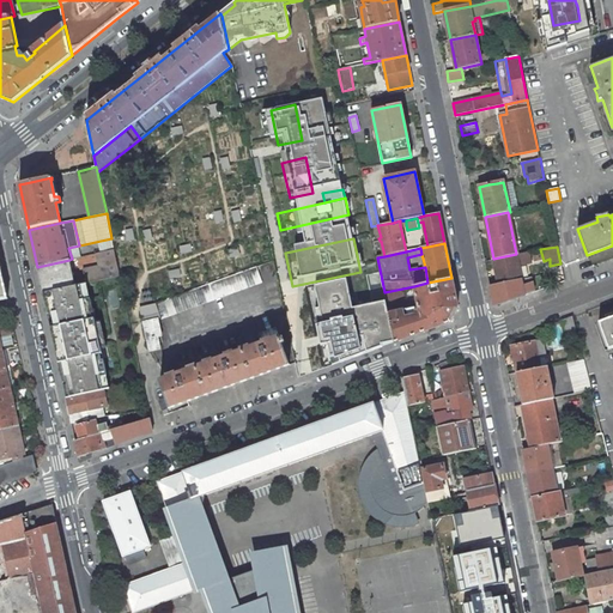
[(70,287),(120,277),(115,250),(97,254),(99,267),(83,271),(73,273),(70,260),(37,267),(43,293),(70,287)]
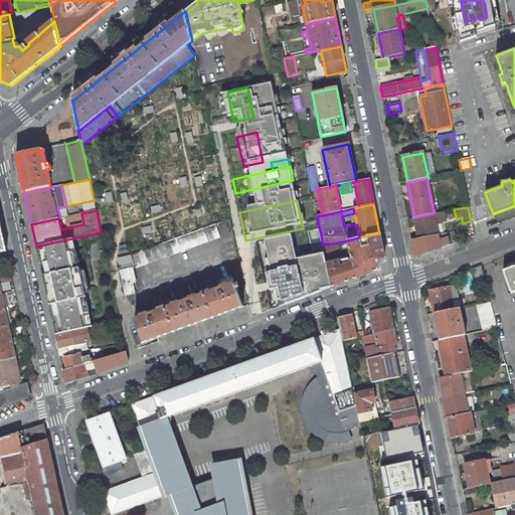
[(434,213),(414,217),(418,238),(438,234),(436,222),(448,220),(445,211),(434,213)]
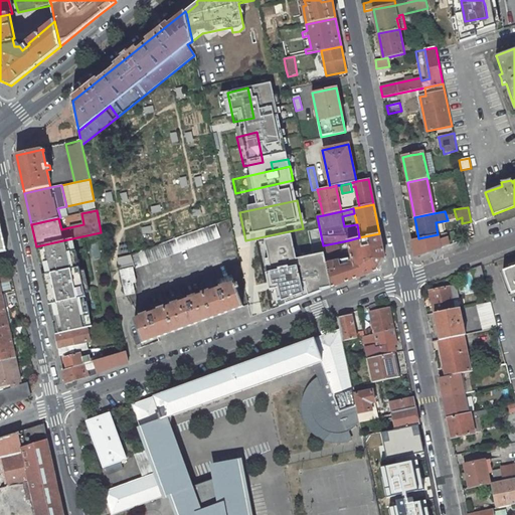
[(131,254),(136,269),(220,237),(215,224),(131,254)]
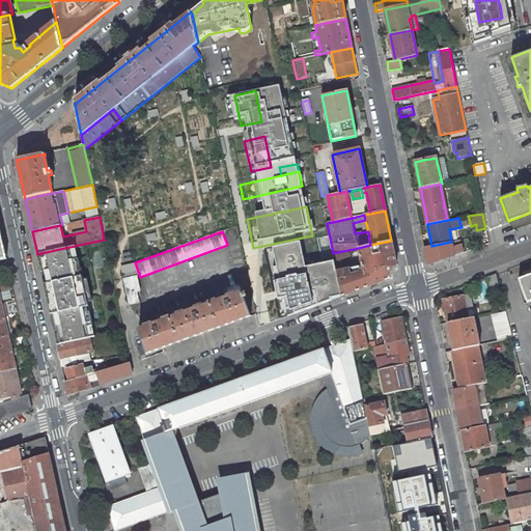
[(431,246),(424,248),(427,266),(463,253),(460,240),(451,242),(431,246)]
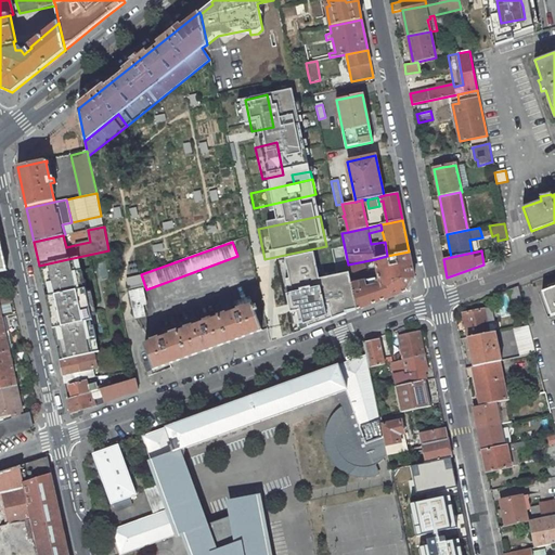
[(387,256),(375,259),(377,272),(371,273),(372,280),(379,279),(381,285),(369,287),(368,283),(369,283),(364,261),(348,265),(351,284),(357,310),(408,292),(414,280),(409,252),(387,256)]
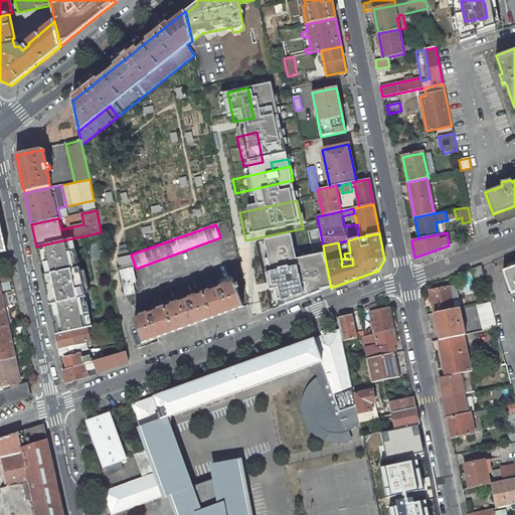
[(60,250),(58,241),(36,246),(40,265),(63,260),(63,258),(61,252),(61,250),(60,250)]
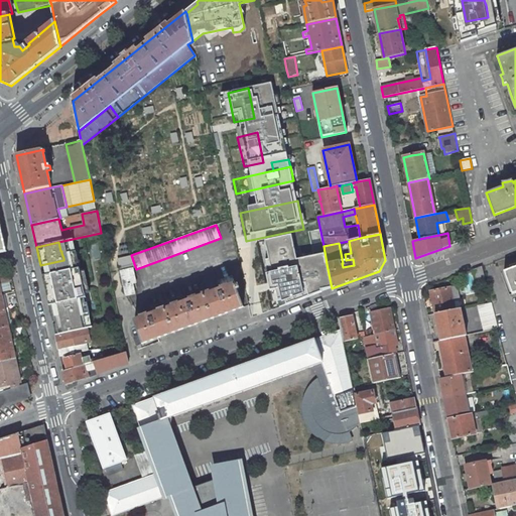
[(324,246),(264,256),(275,310),(332,288),(324,246)]
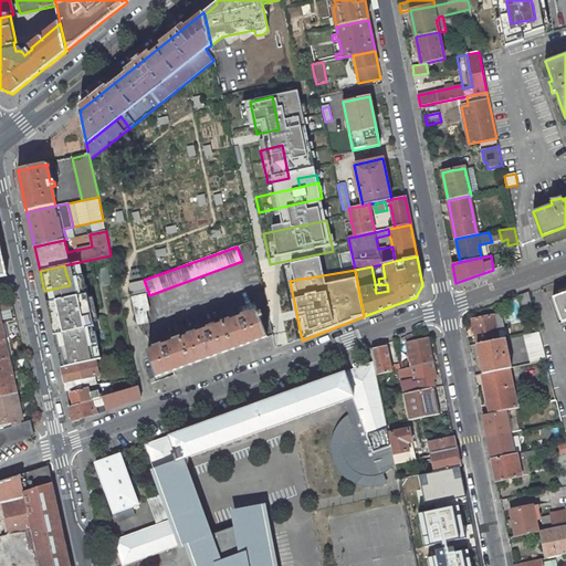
[(524,314),(533,311),(528,292),(519,295),(524,314)]
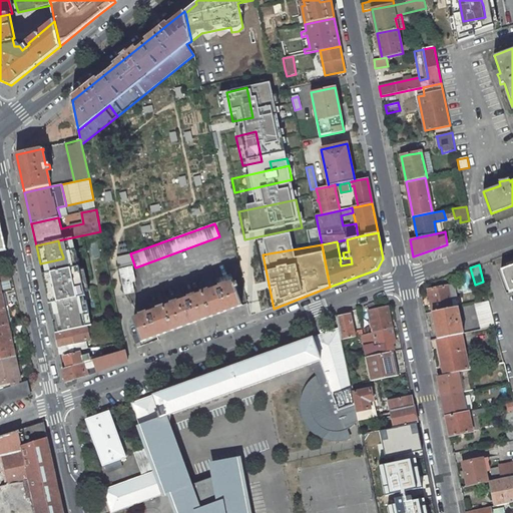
[(512,265),(501,270),(509,293),(512,291),(512,265)]
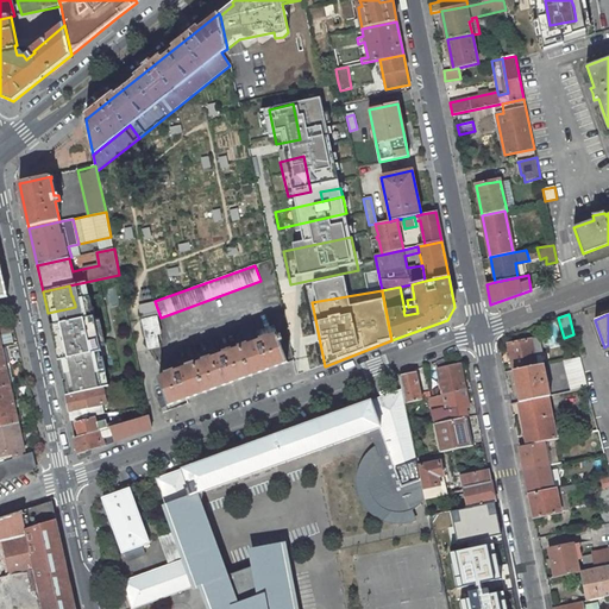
[(156,333),(161,333),(157,316),(142,320),(149,350),(159,347),(156,333)]
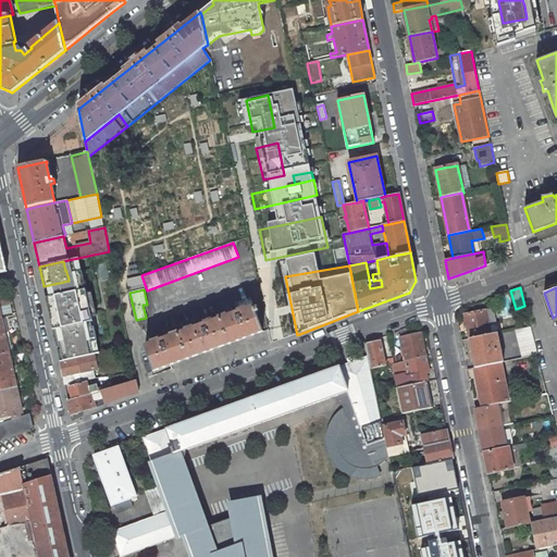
[(238,313),(145,347),(150,362),(153,371),(263,332),(256,313),(258,312),(257,309),(256,310),(250,297),(235,304),(238,313)]
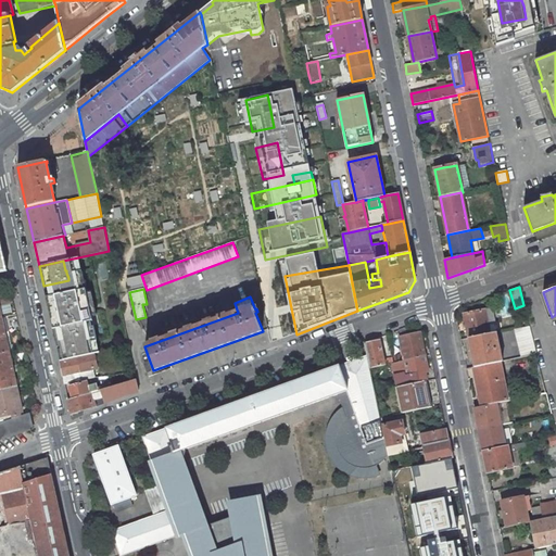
[(54,298),(47,299),(49,314),(67,310),(66,303),(57,306),(54,298)]
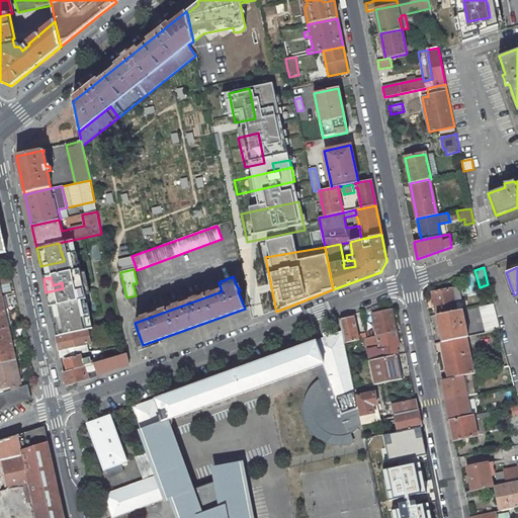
[(63,288),(46,292),(53,324),(80,317),(77,301),(74,301),(73,295),(69,296),(67,287),(63,288)]
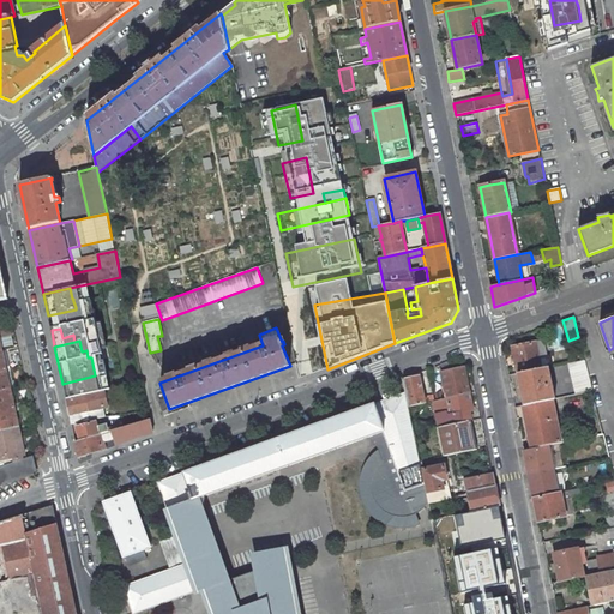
[(512,347),(518,374),(541,369),(539,357),(547,356),(543,341),(512,347)]
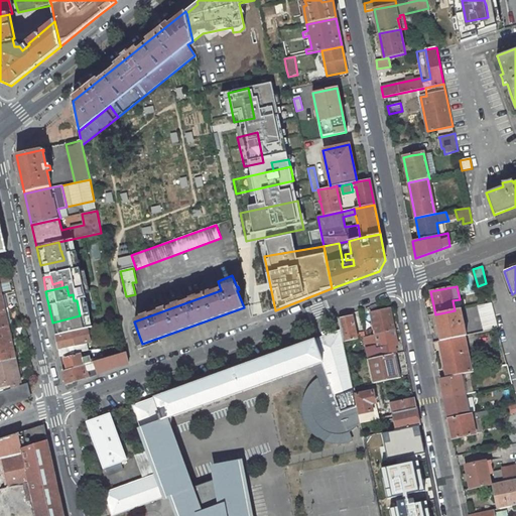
[(378,303),(370,306),(371,312),(370,312),(375,335),(395,331),(390,308),(379,310),(378,303)]
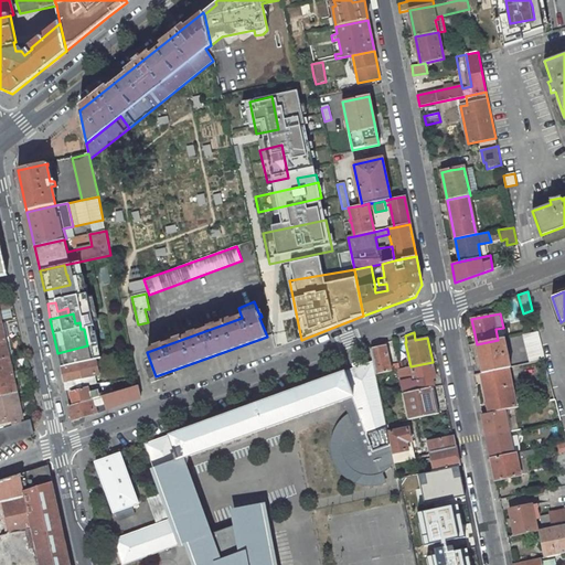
[(530,363),(545,360),(537,332),(523,334),(530,363)]
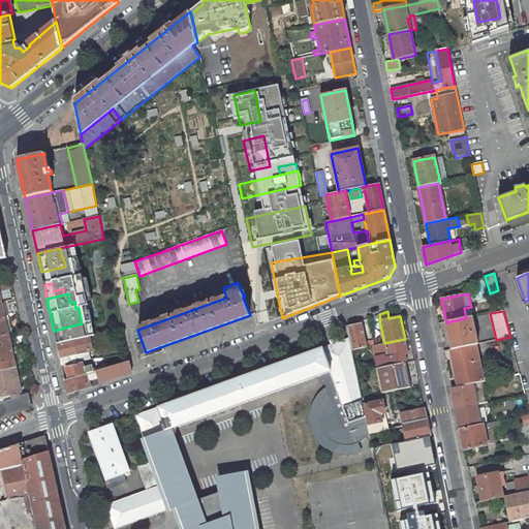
[(450,349),(478,344),(472,317),(466,318),(446,322),(445,322),(450,349)]
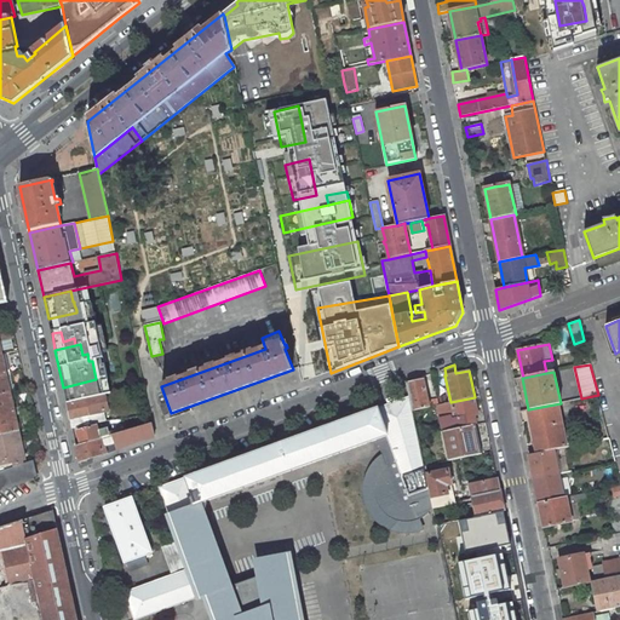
[(10,389),(6,373),(0,374),(0,395),(11,392),(10,389)]
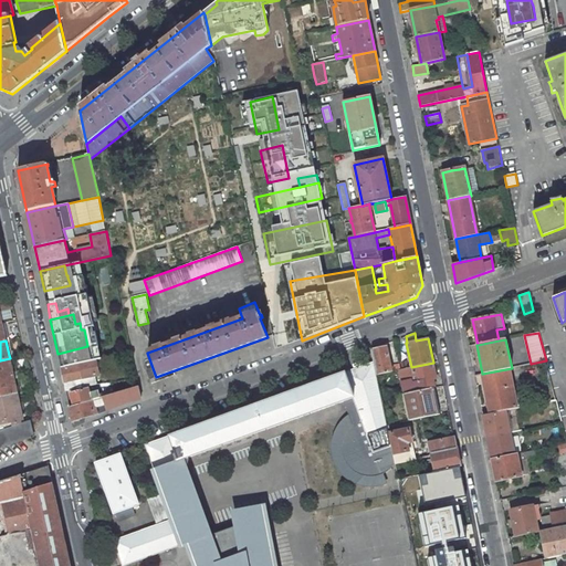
[(386,347),(370,350),(374,363),(376,375),(391,371),(386,347)]
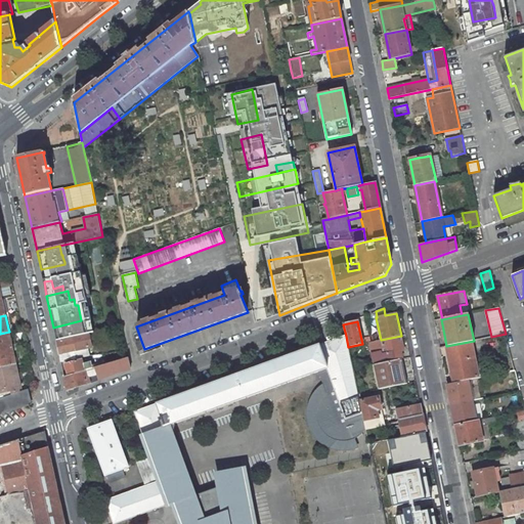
[(84,335),(82,324),(54,332),(56,341),(84,335)]
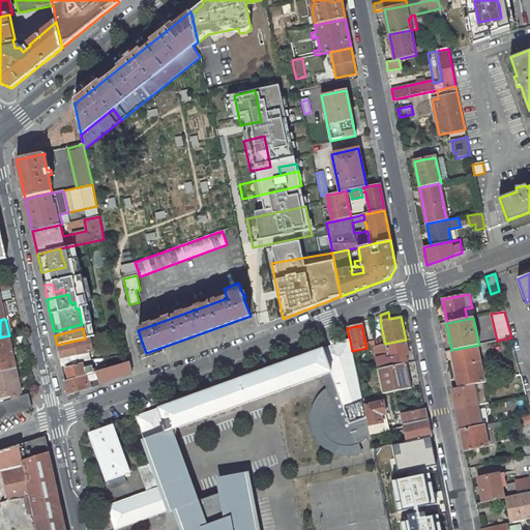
[(0,355),(12,352),(11,349),(9,335),(0,337),(0,355)]
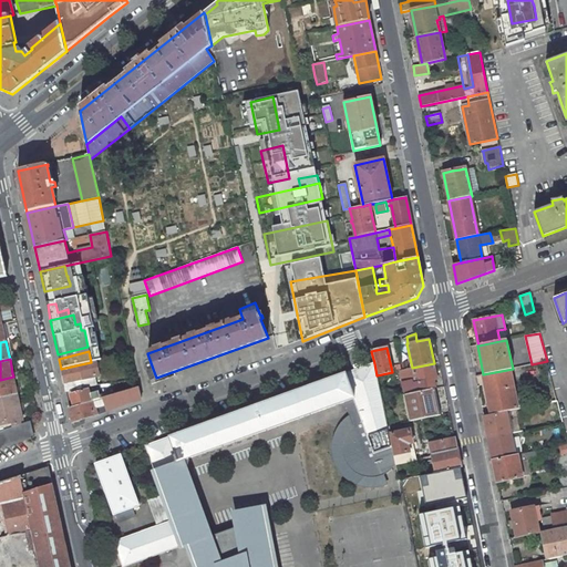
[(91,362),(61,369),(63,380),(69,379),(70,381),(64,382),(66,392),(96,385),(95,377),(99,375),(96,361),(91,362)]
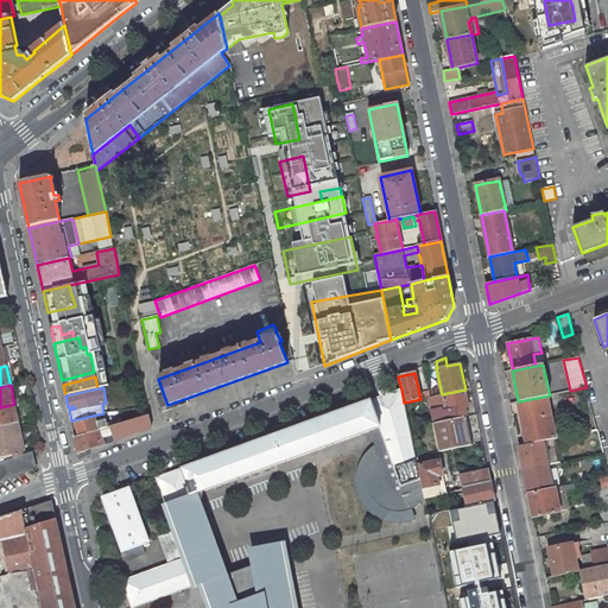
[(424,496),(417,466),(404,403),(401,390),(157,479),(175,529),(185,558),(170,564),(122,581),(132,607),(177,591),(182,589),(195,584),(200,583),(196,588),(204,607),(264,607),(273,605),(278,595),(277,593),(274,594),(273,590),(276,589),(274,586),(265,582),(260,584),(255,563),(226,574),(222,575),(192,495),(202,492),(369,431),(380,428),(385,439),(374,444),(374,445),(367,453),(362,460),(359,469),(358,480),(358,488),(360,495),(362,500),(365,504),(369,511),(373,513),(380,519),(388,523),(397,524),(401,524),(406,524),(411,523),(415,521),(411,512),(419,502),(424,496)]
